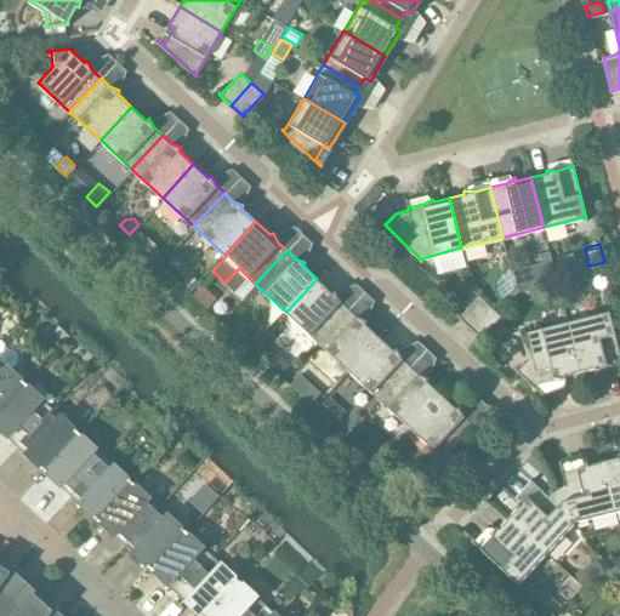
[(286,312),(317,341),(348,307),(340,300),(335,290),(331,292),(317,279),(286,312)]
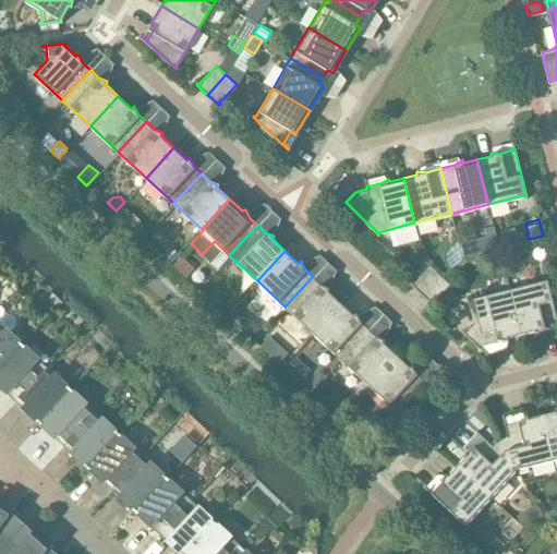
[(421,293),(439,273),(430,264),(412,282),(411,281),(410,282),(421,293)]
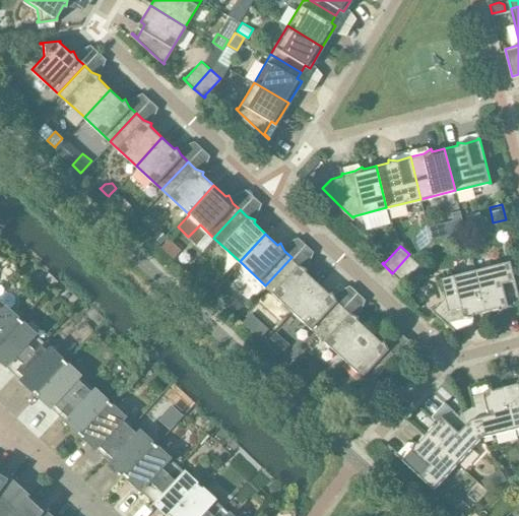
[(409,254),(392,273),(402,282),(403,281),(402,280),(418,263),(409,254)]
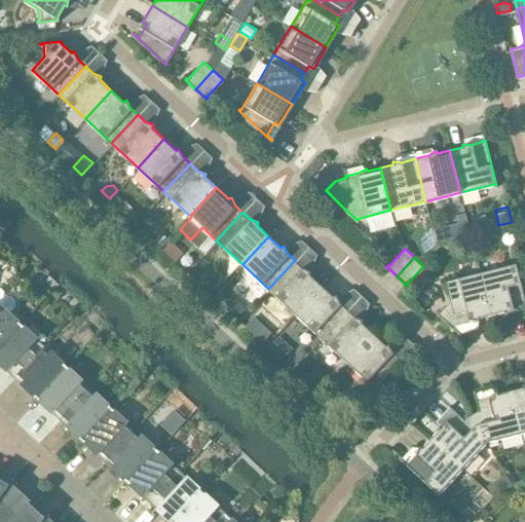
[(268,289),(295,313),(321,285),(309,273),(310,270),(302,267),(295,260),(268,289)]
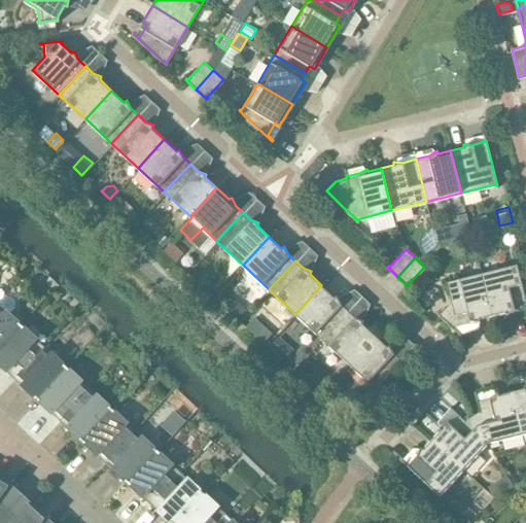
[(482,273),(492,315),(504,312),(506,314),(514,309),(525,306),(525,300),(517,262),(515,263),(516,264),(482,273)]
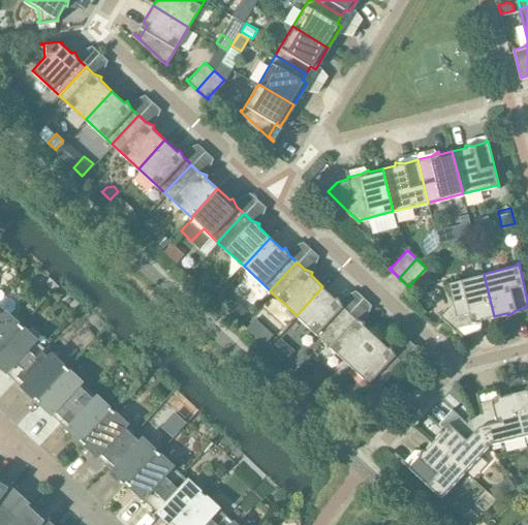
[(494,316),(484,274),(448,282),(448,281),(447,281),(453,302),(440,314),(439,313),(438,314),(454,328),(455,327),(454,327),(472,321),(482,322),(482,319),(494,316)]
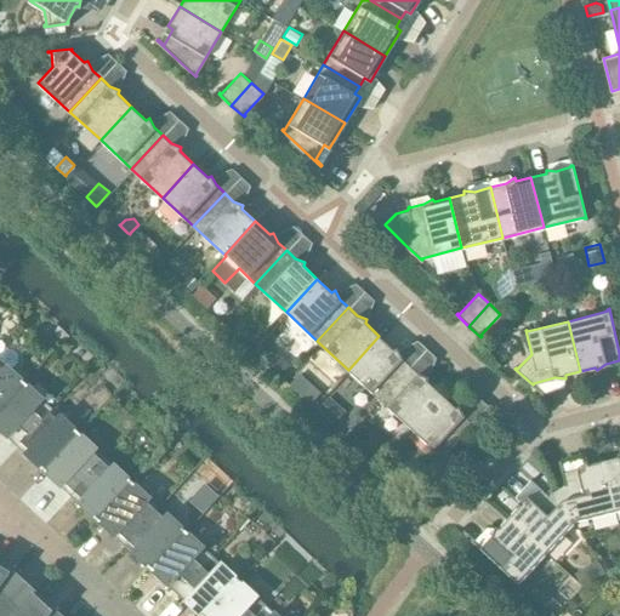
[(57,324),(53,328),(56,334),(62,340),(68,332),(57,324)]
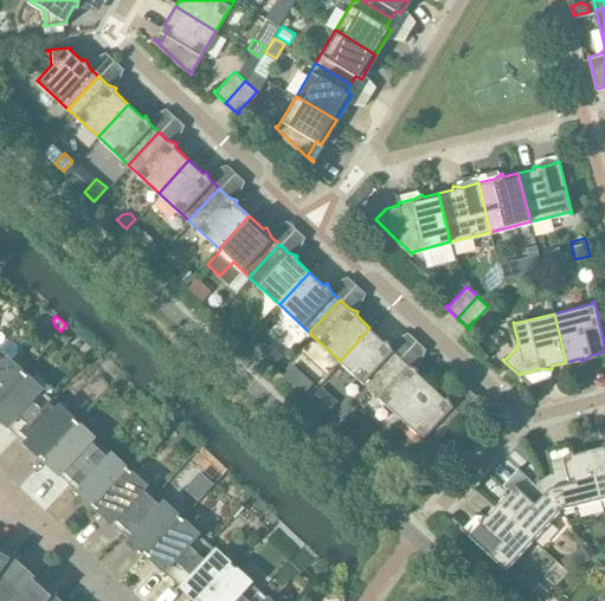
[(340,361),(369,388),(400,356),(392,348),(387,340),(384,341),(369,328),(340,361)]
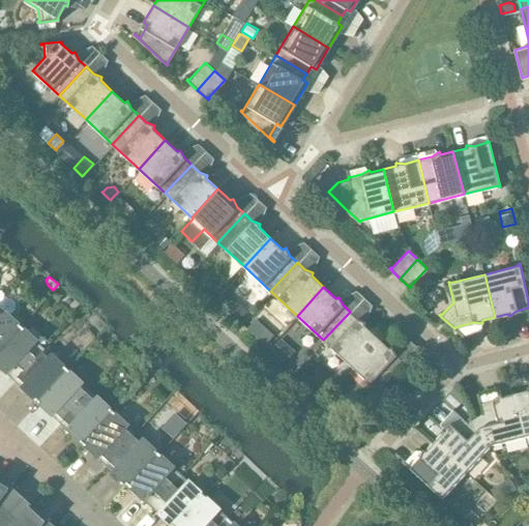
[(0,348),(24,322),(22,320),(19,323),(7,314),(9,312),(13,310),(16,305),(16,301),(13,298),(8,296),(4,296),(1,299),(0,303),(0,348)]
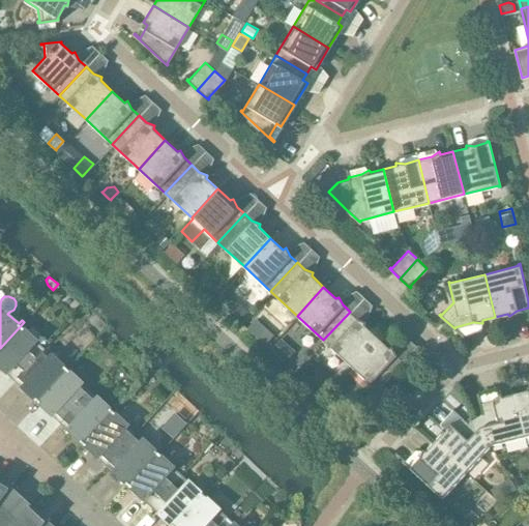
[(230,311),(229,312),(239,321),(248,311),(238,301),(230,311)]
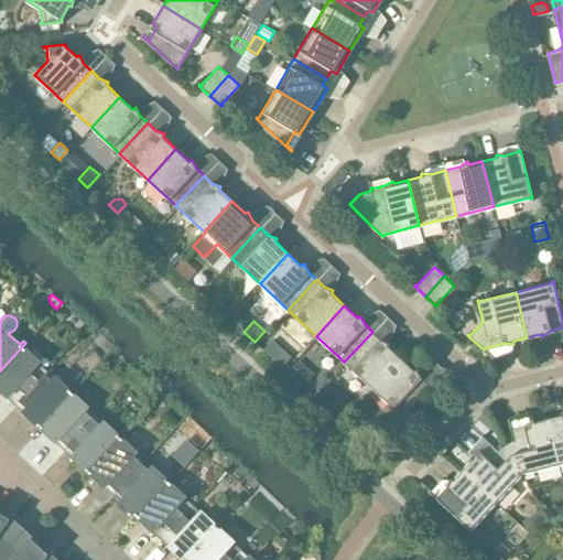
[(372,388),(400,358),(388,346),(389,343),(380,338),(380,340),(372,332),(344,362),(372,388)]
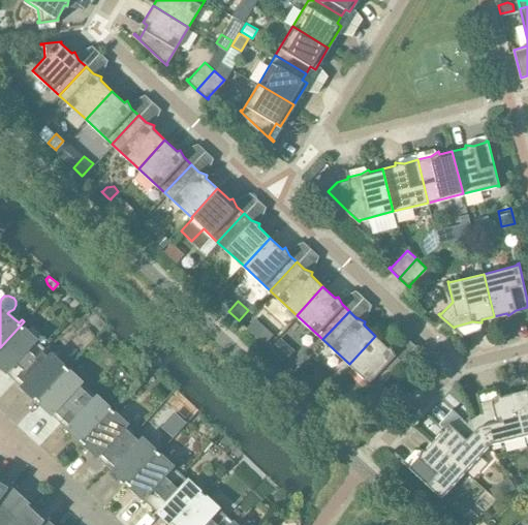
[(0,365),(13,378),(43,346),(23,327),(27,323),(24,321),(0,347),(0,365)]
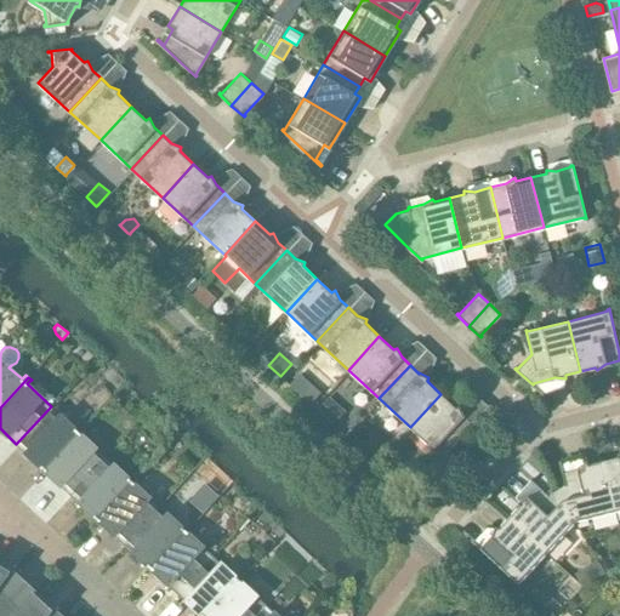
[(311,382),(300,393),(302,395),(310,403),(311,401),(320,391),(311,382)]
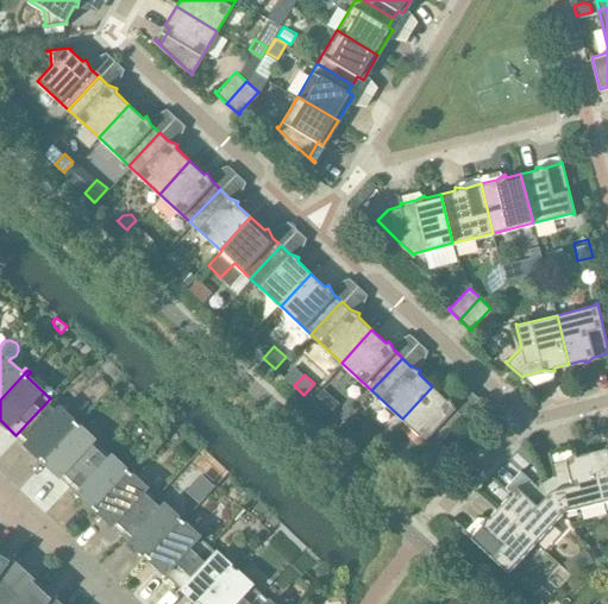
[(432,387),(402,419),(432,446),(431,447),(432,448),(464,414),(463,413),(462,414),(455,407),(450,397),(446,398),(432,387)]
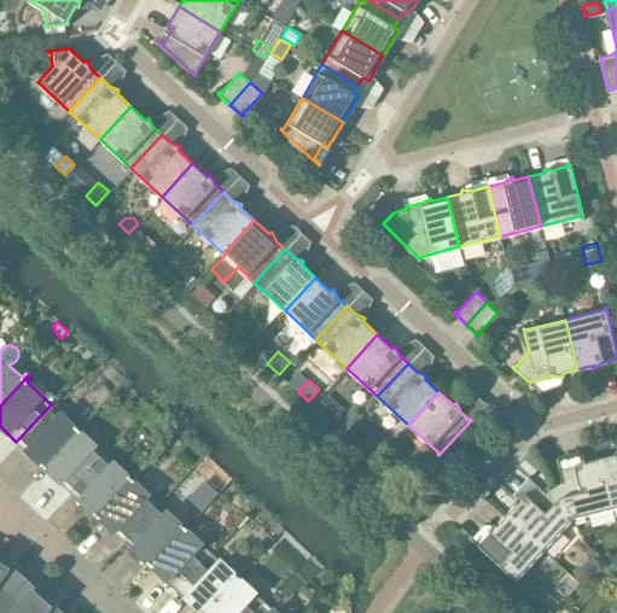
[(51,404),(16,442),(42,466),(81,425),(79,422),(75,426),(51,404)]
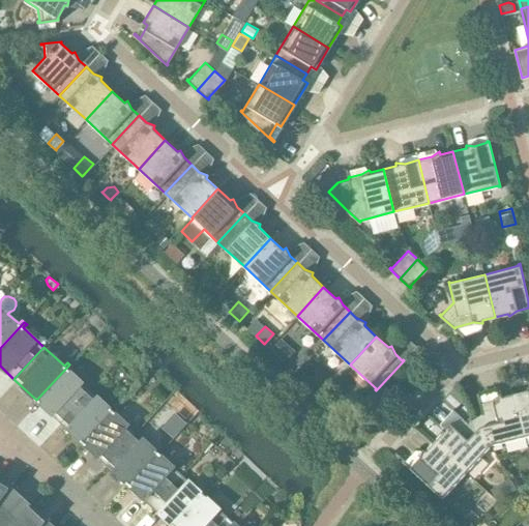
[(59,421),(89,388),(69,370),(72,367),(69,364),(36,400),(59,421)]
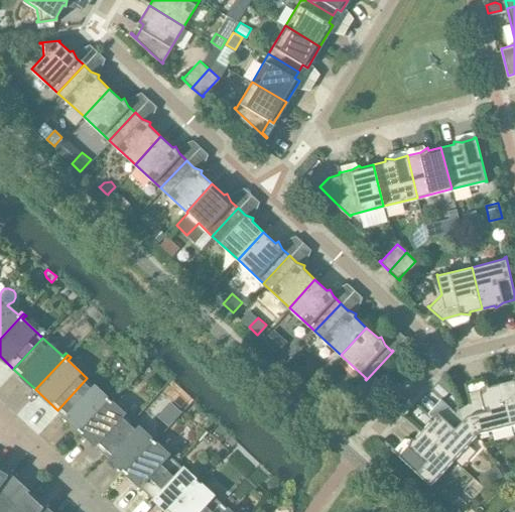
[(124,368),(118,375),(124,380),(129,373),(124,368)]
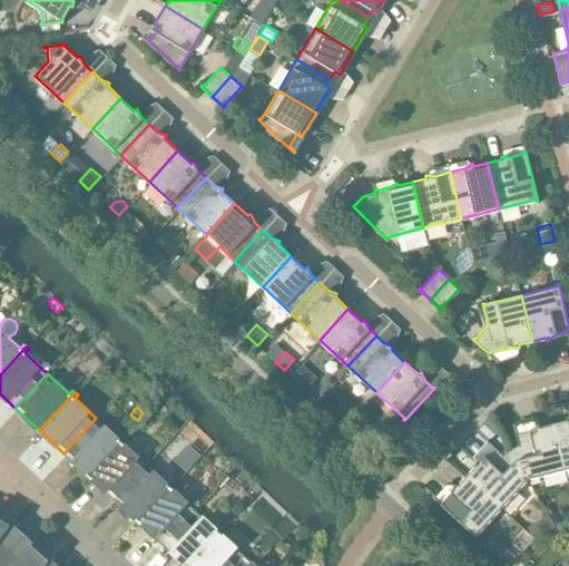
[(553,423),(565,469),(568,467),(568,416),(567,416),(567,420),(553,423)]
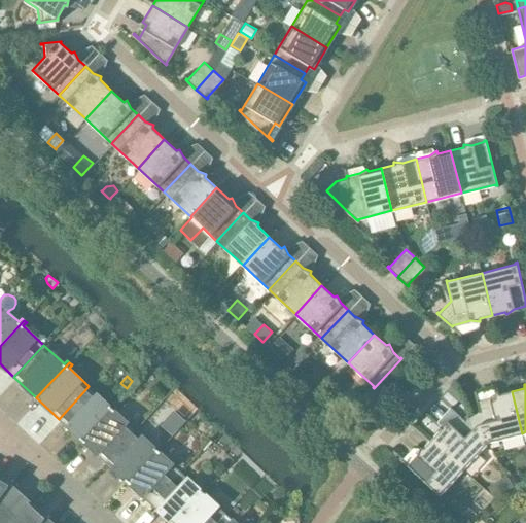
[(82,440),(114,404),(112,402),(109,406),(89,386),(59,419),(82,440)]
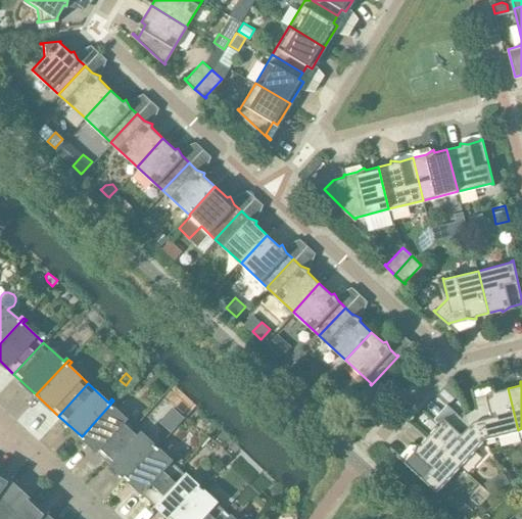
[(518,430),(508,388),(495,391),(493,388),(486,393),(473,396),(473,395),(472,395),(475,407),(468,411),(484,438),(518,430)]
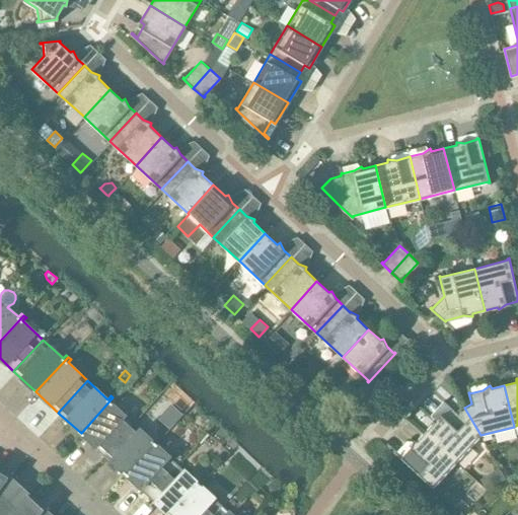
[(81,433),(103,453),(132,422),(113,403),(116,399),(113,397),(81,433)]
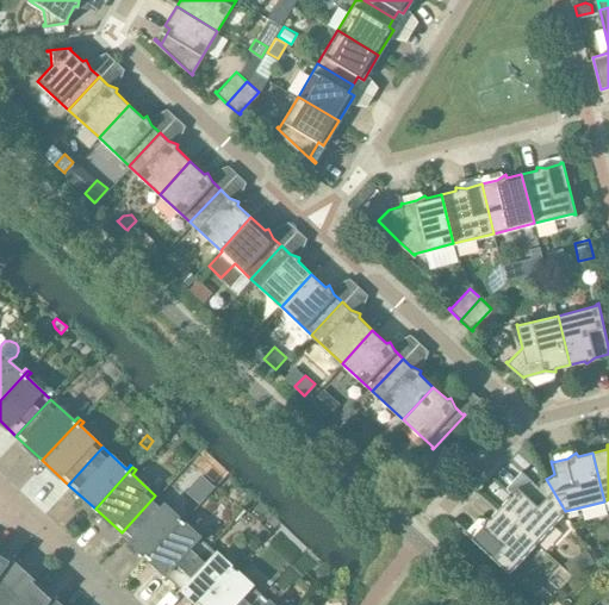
[(565,511),(546,479),(538,484),(527,475),(526,476),(527,476),(517,488),(508,493),(510,496),(499,506),(536,541),(565,511)]
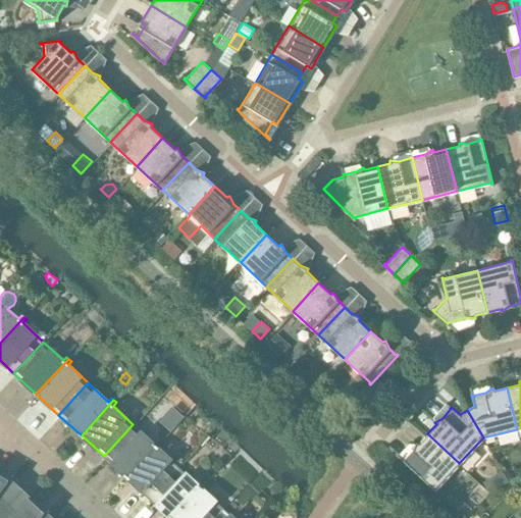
[(104,456),(126,477),(158,442),(156,439),(153,443),(133,424),(104,456)]
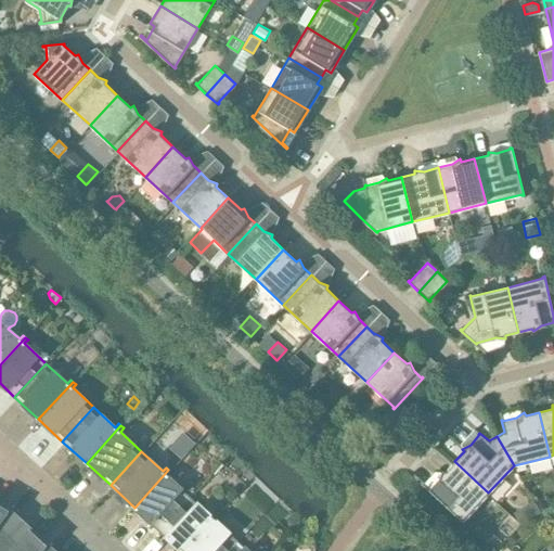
[(488,492),(454,461),(446,472),(442,471),(438,478),(429,489),(428,488),(427,489),(463,522),(464,521),(463,520),(488,492)]
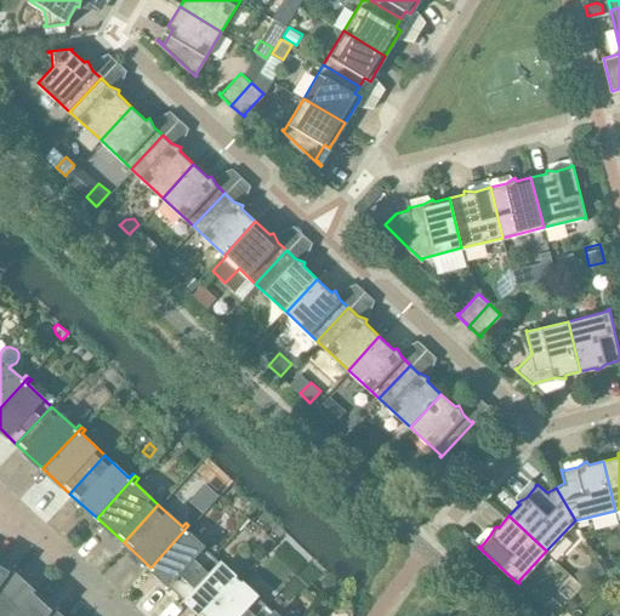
[(151,568),(177,592),(211,554),(188,531),(192,528),(188,525),(151,568)]
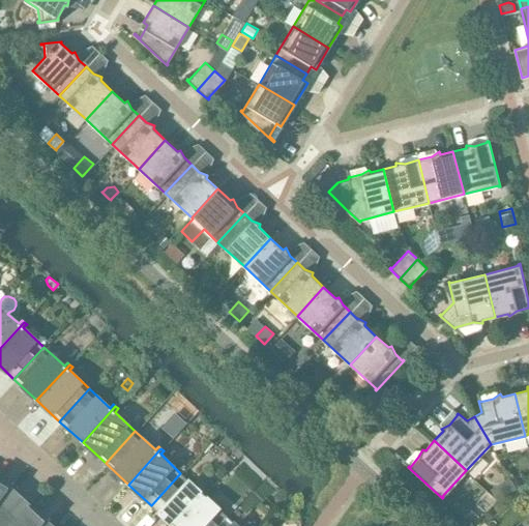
[(180,473),(151,505),(173,525),(207,491),(204,488),(201,492),(180,473)]
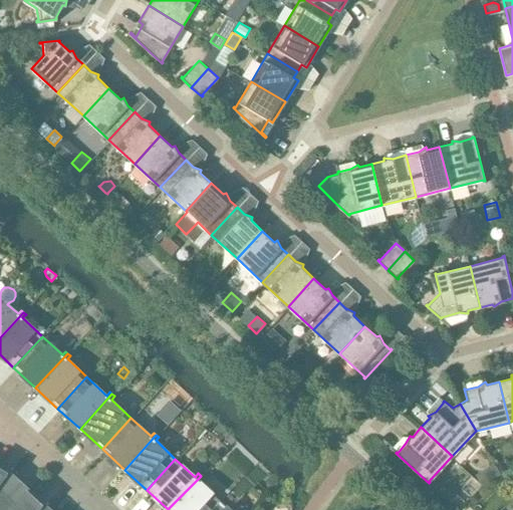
[(0,485),(10,472),(0,466),(0,485)]
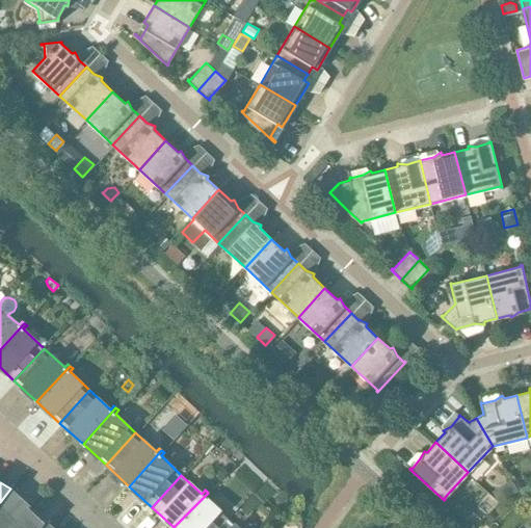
[(8,527),(29,506),(10,489),(0,502),(0,527),(8,527)]
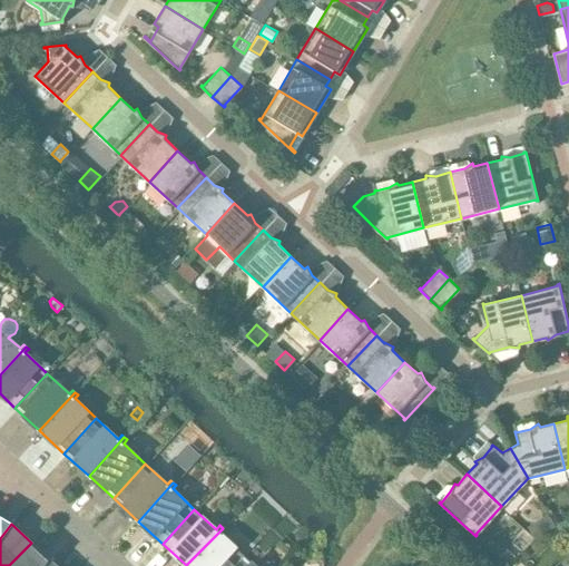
[(223,528),(186,565),(232,565),(244,554),(222,534),(225,530),(223,528)]
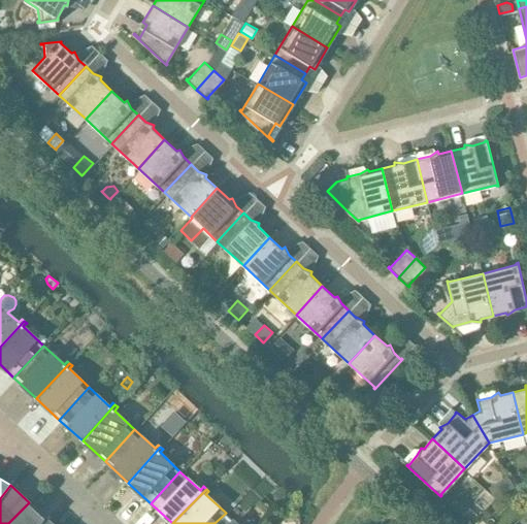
[(40,523),(46,518),(29,502),(8,523),(40,523)]
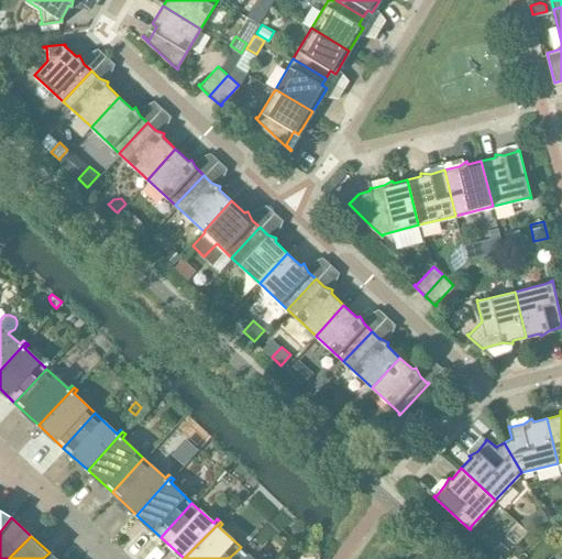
[(229,558),(253,558),(241,547),(229,558)]
